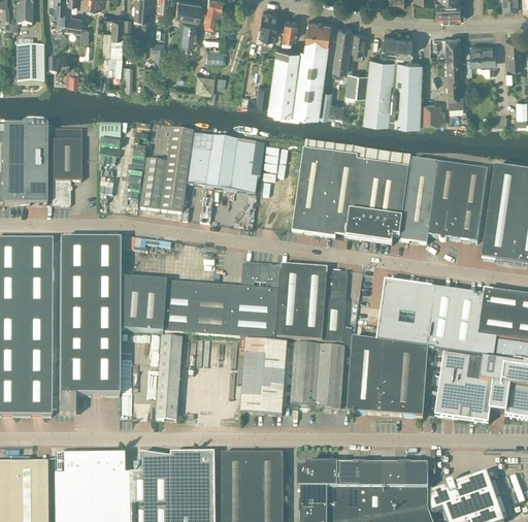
[(6,5),(6,0),(0,0),(0,7),(1,8),(2,20),(9,20),(8,5),(6,5)]
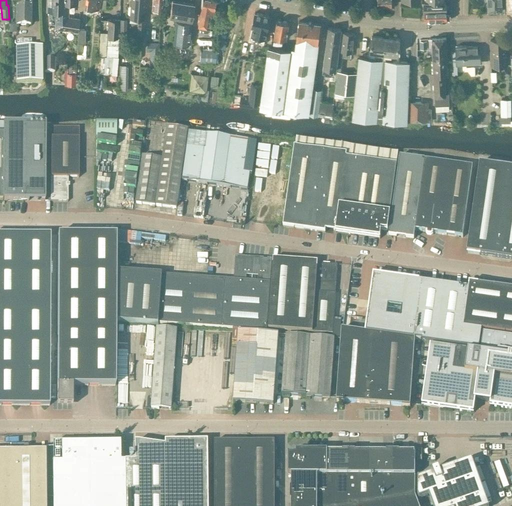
[(21,0),(21,1),(16,1),(16,20),(31,20),(30,0),(21,0)]
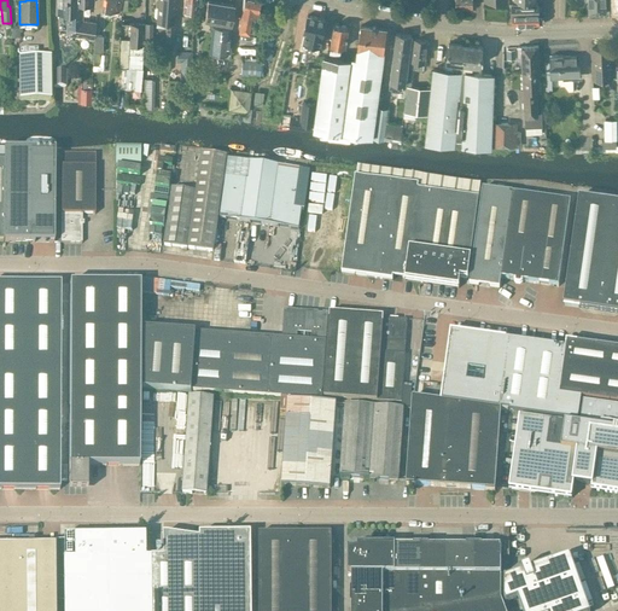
[(56,0),(56,5),(58,5),(58,10),(62,15),(66,15),(65,25),(94,30),(94,28),(95,16),(82,13),(82,0),(56,0)]
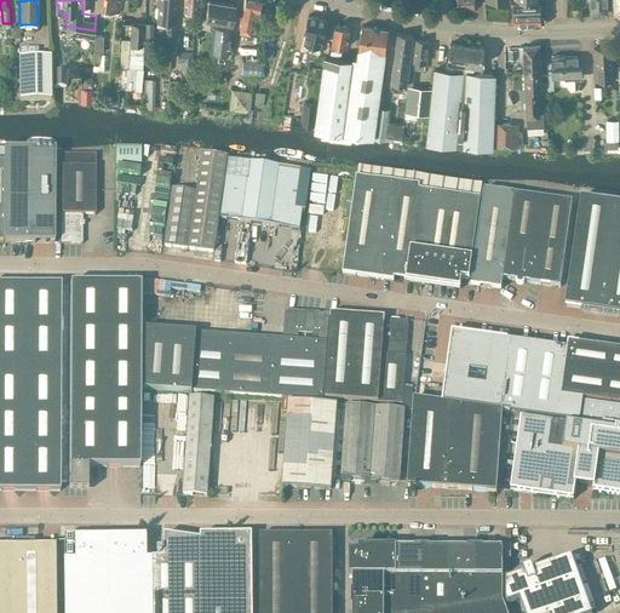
[(158,0),(158,13),(167,15),(166,33),(173,34),(176,0),(158,0)]
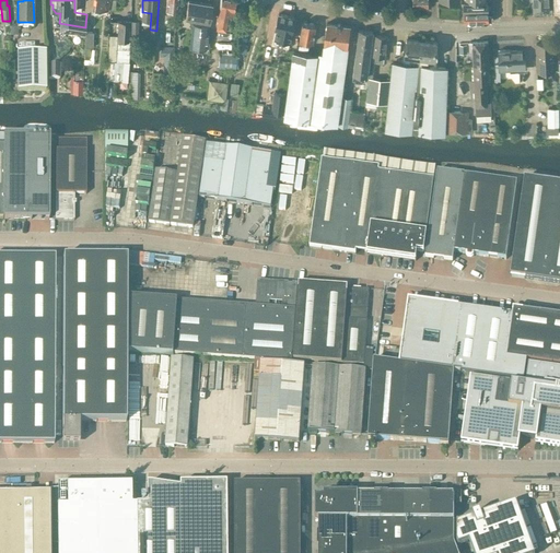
[(187,0),(185,11),(209,15),(211,0),(187,0)]
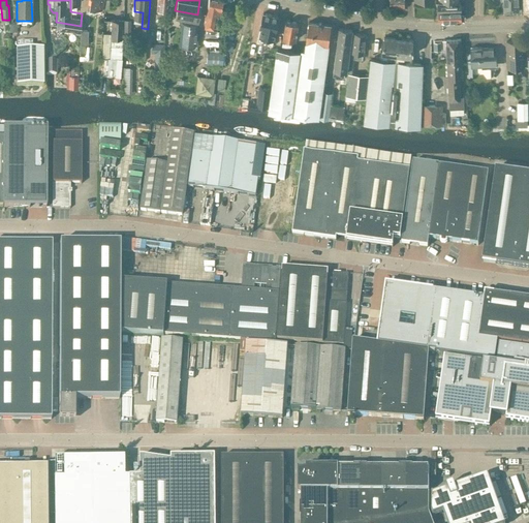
[(220,7),(221,2),(220,2),(220,0),(207,0),(204,18),(213,20),(215,20),(216,11),(214,11),(215,6),(220,7)]
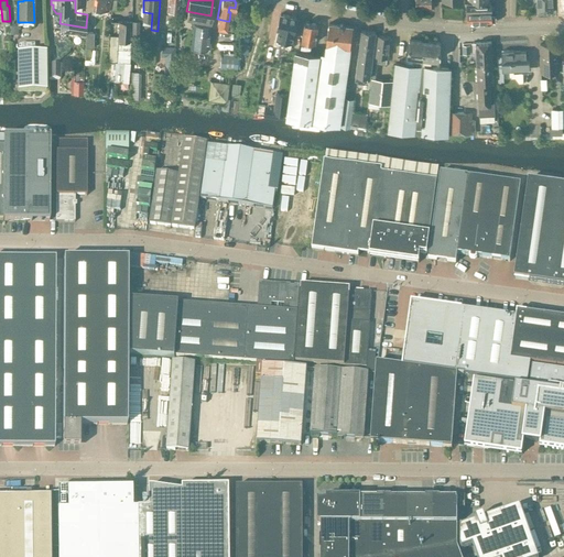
[(297,9),(281,6),(278,20),(280,21),(278,30),(293,33),(294,25),(297,9)]
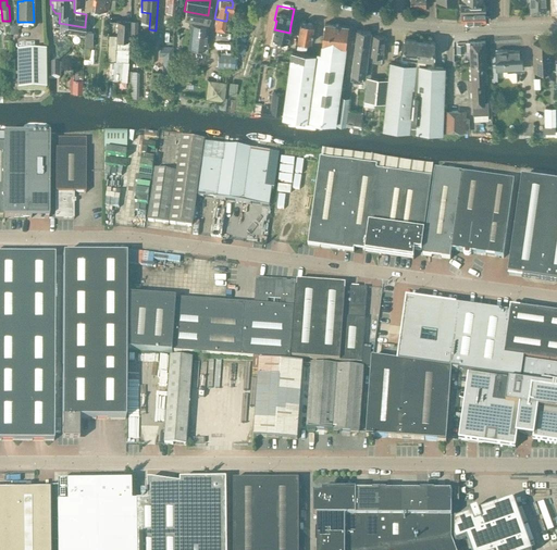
[(473,5),(462,5),(462,15),(473,15),(473,5)]
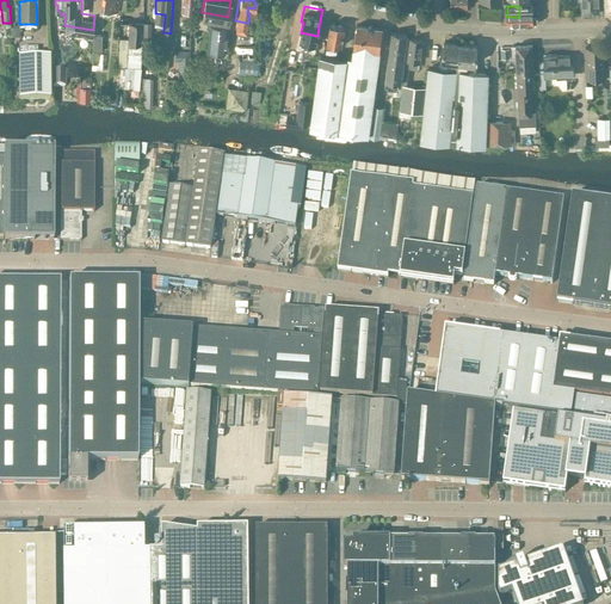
[(532,8),(532,6),(519,6),(519,17),(538,17),(538,8),(532,8)]
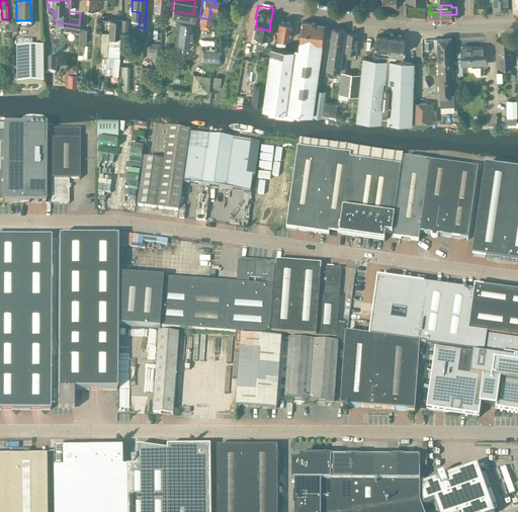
[(100,51),(99,68),(117,70),(119,52),(118,52),(120,14),(108,13),(108,26),(101,26),(100,51)]
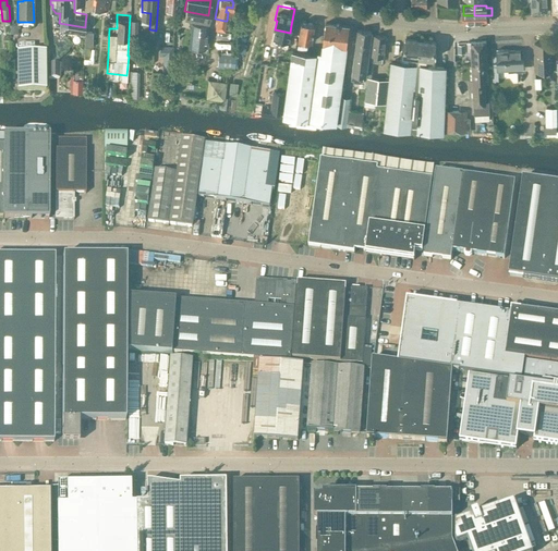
[(312,15),(310,15),(308,16),(302,15),(299,33),(312,35),(314,17),(313,17),(312,15)]
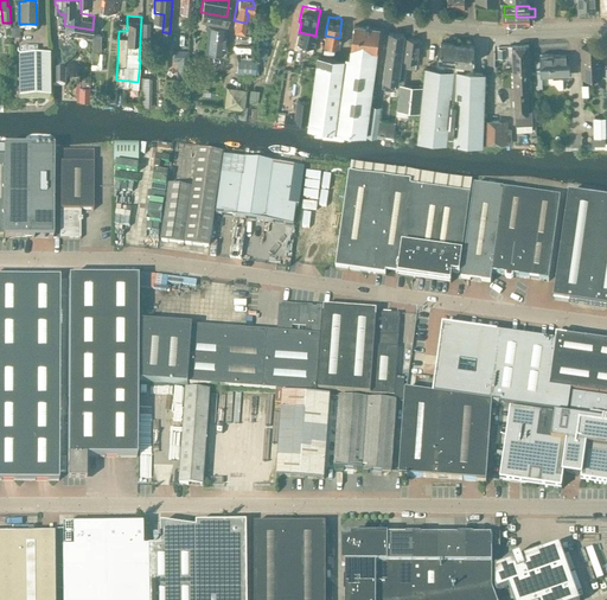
[(225,19),(208,18),(206,44),(223,45),(225,19)]
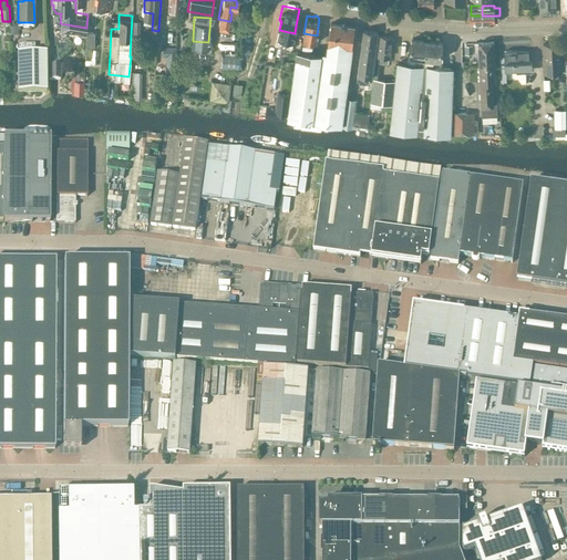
[(341,121),(342,120),(344,100),(354,19),(331,17),(327,47),(323,47),(323,49),(311,47),(311,48),(300,45),(297,44),(297,45),(288,113),(341,121)]
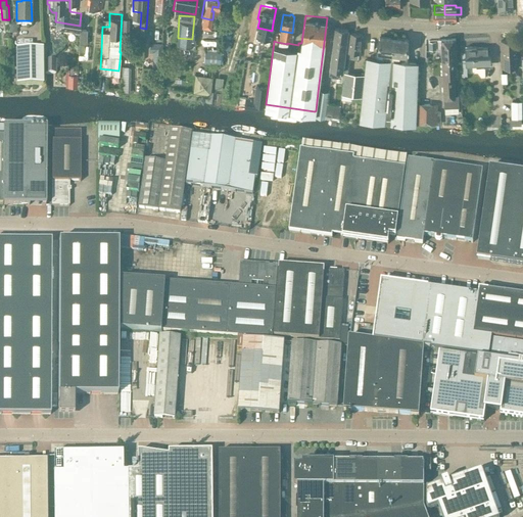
[(340,51),(344,51),(348,24),(336,22),(332,46),(340,47),(340,51)]
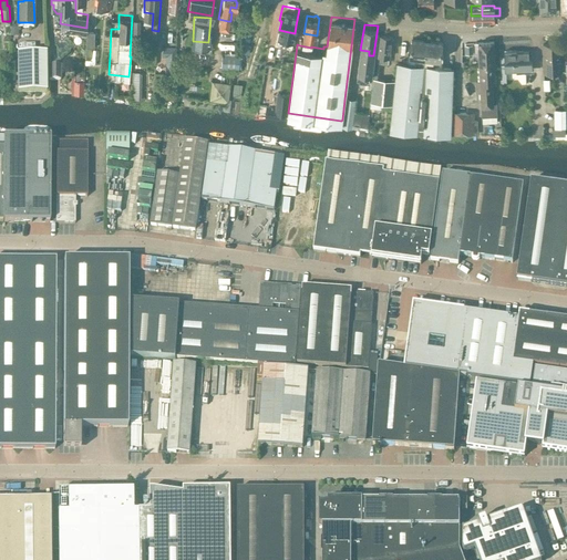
[(94,26),(86,26),(85,41),(94,41),(94,26)]
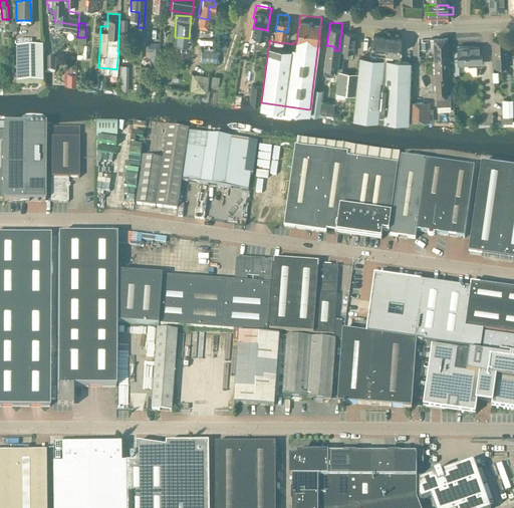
[(355,28),(344,26),(342,44),(342,48),(348,49),(349,45),(353,45),(355,28)]
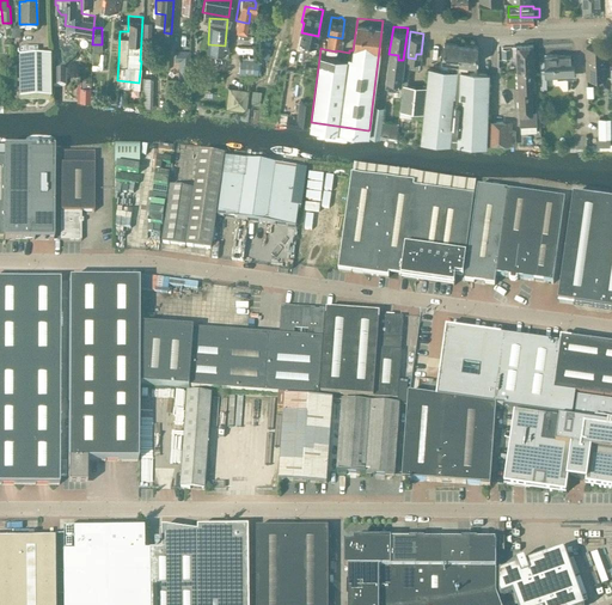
[(441,54),(440,62),(458,65),(459,55),(461,37),(445,35),(442,52),(441,52),(441,54)]
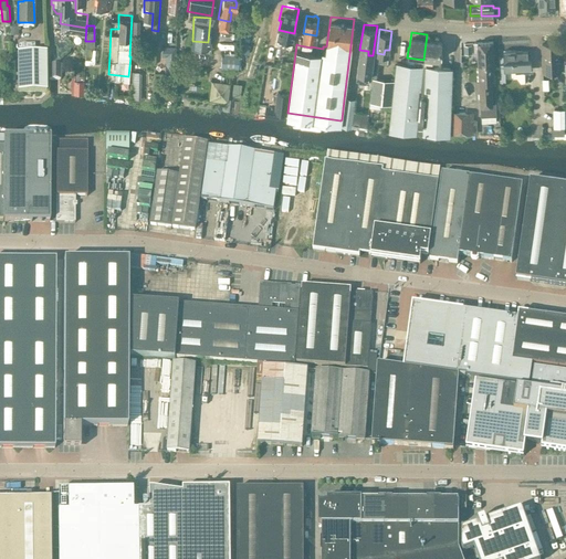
[(425,51),(423,60),(439,61),(440,53),(440,48),(442,35),(427,34),(425,51)]
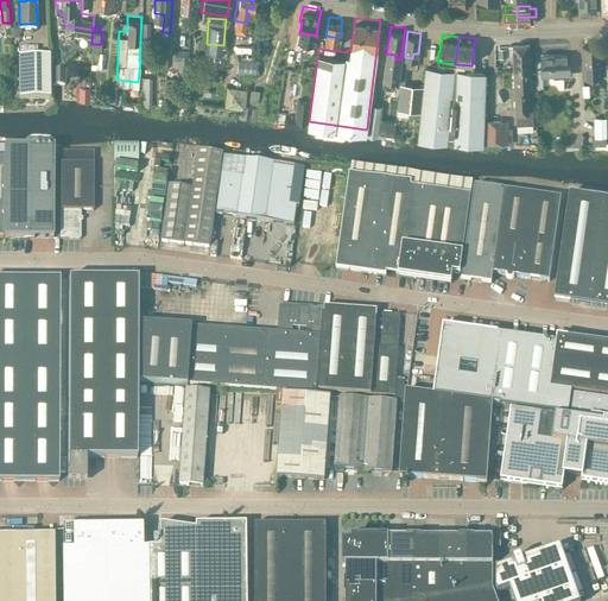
[(530,38),(513,39),(513,50),(514,63),(531,62),(530,38)]
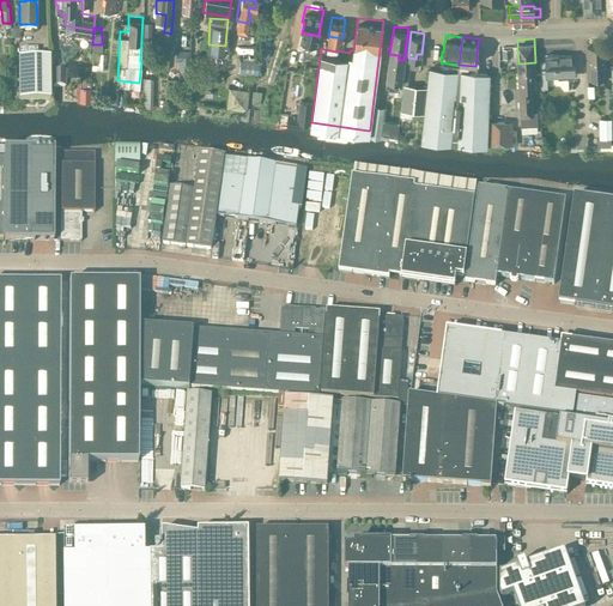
[(607,71),(606,40),(587,41),(588,72),(607,71)]
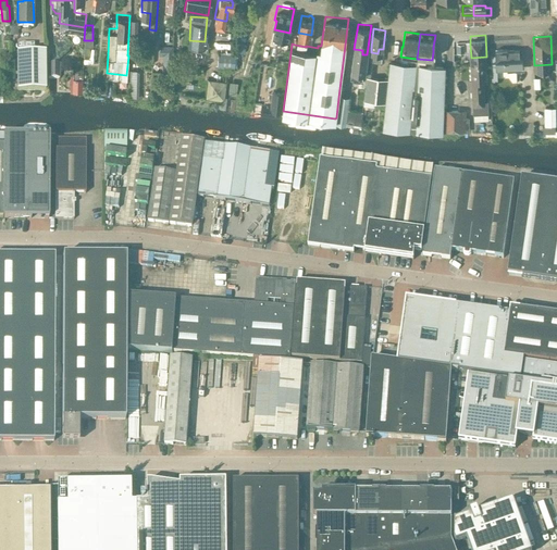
[(159,39),(159,49),(162,49),(162,58),(162,66),(172,66),(173,59),(173,39),(159,39)]
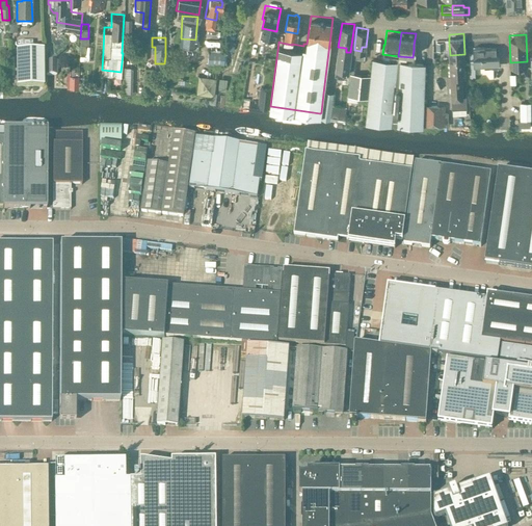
[(473,46),(470,46),(471,66),(476,66),(476,60),(500,58),(499,50),(497,50),(496,43),(485,44),(484,42),(473,43),(473,46)]
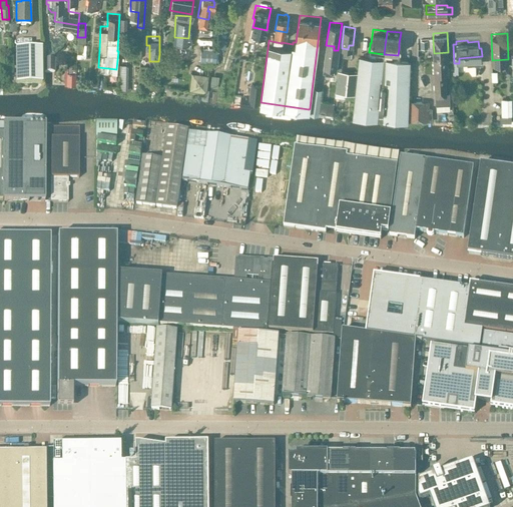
[(41,43),(16,43),(16,77),(41,77),(41,43)]
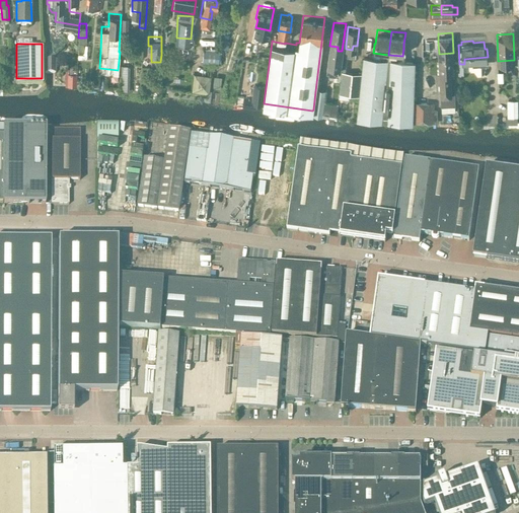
[(219,45),(203,44),(202,57),(218,58),(219,45)]
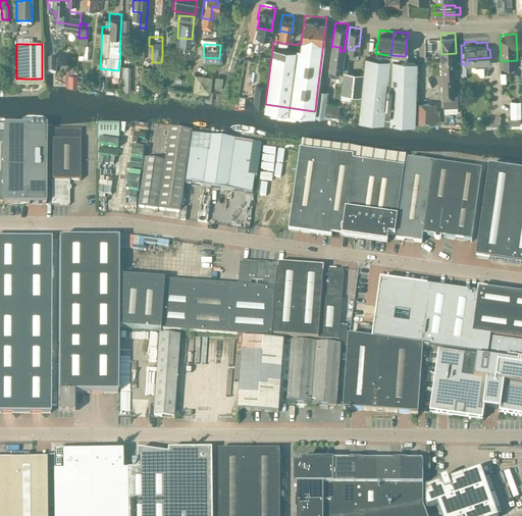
[(342,65),(344,51),(340,51),(340,47),(331,46),(328,68),(331,69),(330,70),(337,71),(337,70),(340,70),(340,64),(342,65)]
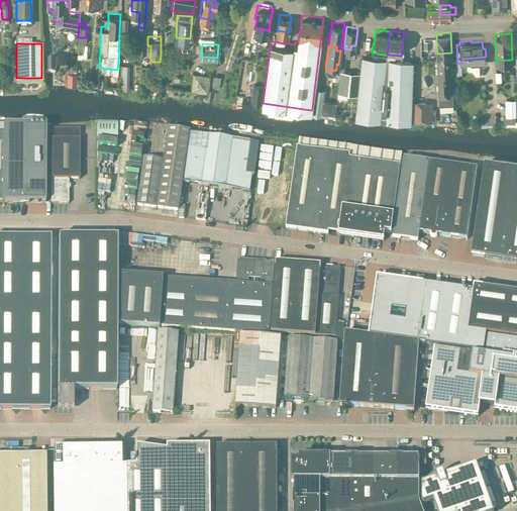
[(356,105),(355,114),(382,115),(387,55),(372,53),(363,52),(360,68),(359,80),(358,90),(358,91),(356,105)]
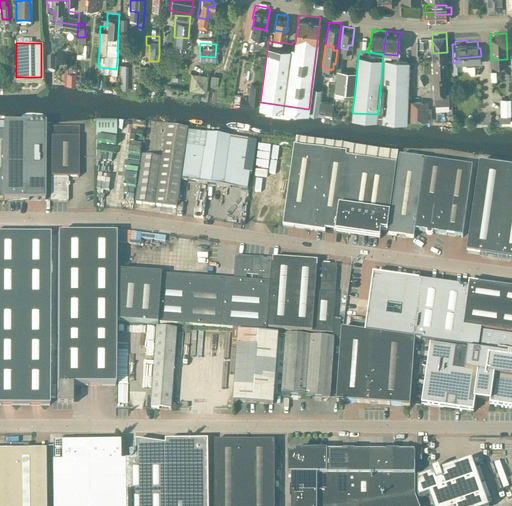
[(447,52),(433,53),(435,96),(435,99),(449,99),(447,68),(448,68),(447,52)]
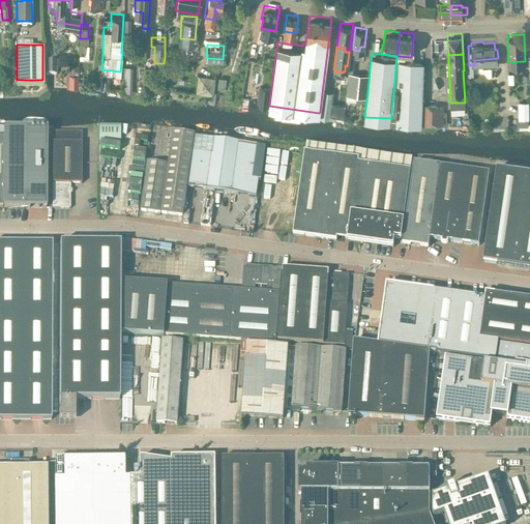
[(57,55),(46,55),(46,69),(57,69),(57,55)]
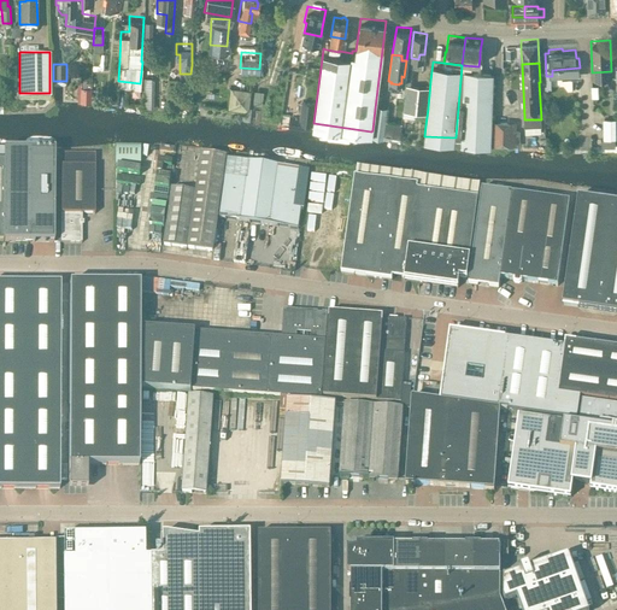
[(462,65),(456,138),(491,140),(491,138),(492,115),(493,84),(493,77),(493,69),(479,66),(462,65)]
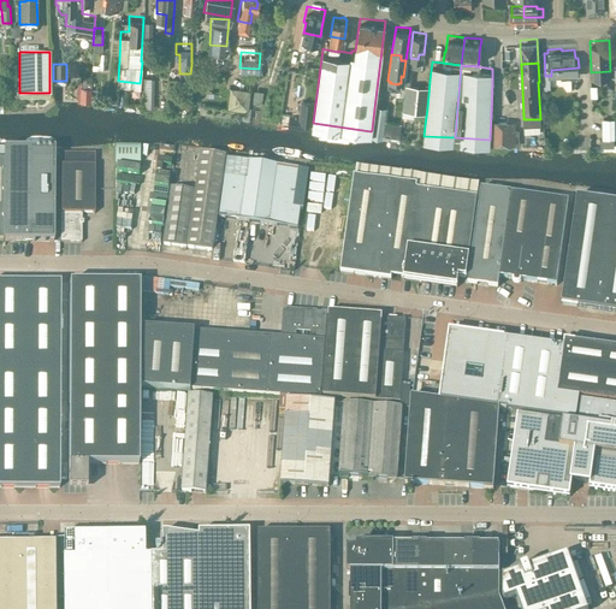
[(143,100),(153,101),(154,71),(144,71),(143,100)]
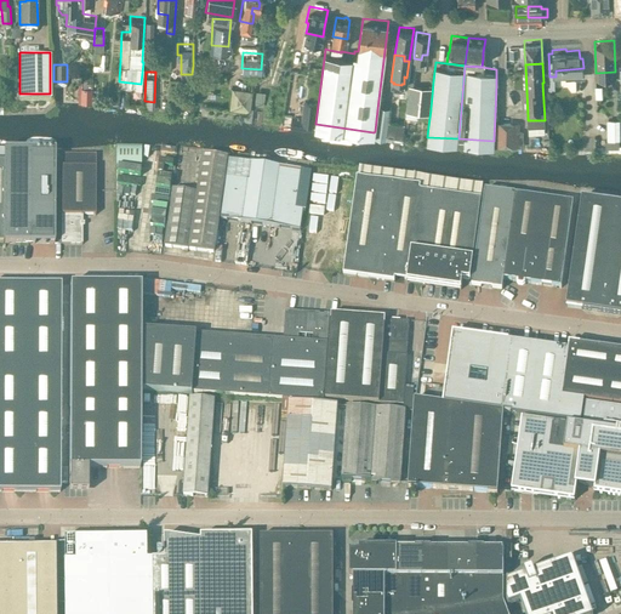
[(409,79),(406,106),(419,107),(431,108),(432,96),(420,95),(421,80),(415,80),(409,79)]
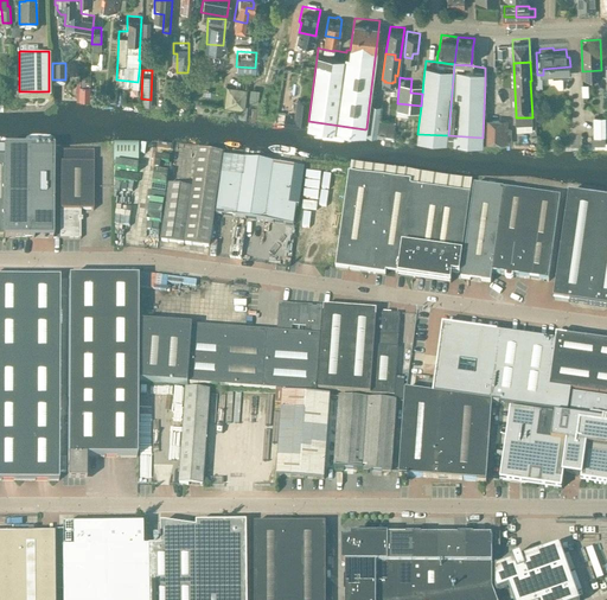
[(247,82),(227,80),(224,100),(244,102),(247,82)]
